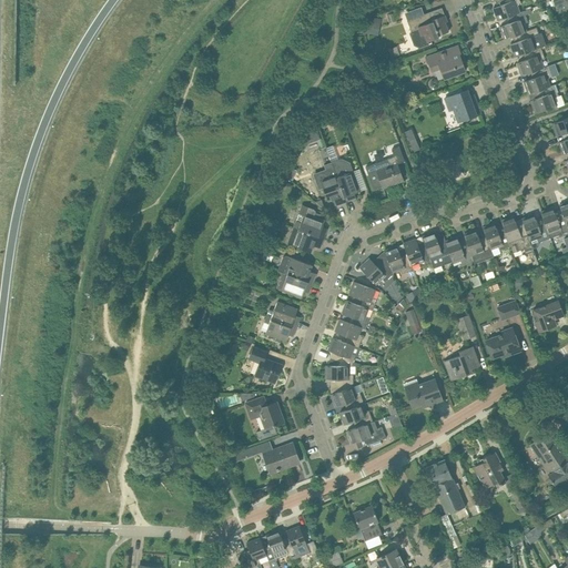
[(505,0),(506,3),(493,8),(497,21),(511,16),(519,12),(517,4),(520,3),(519,0),(505,0)]
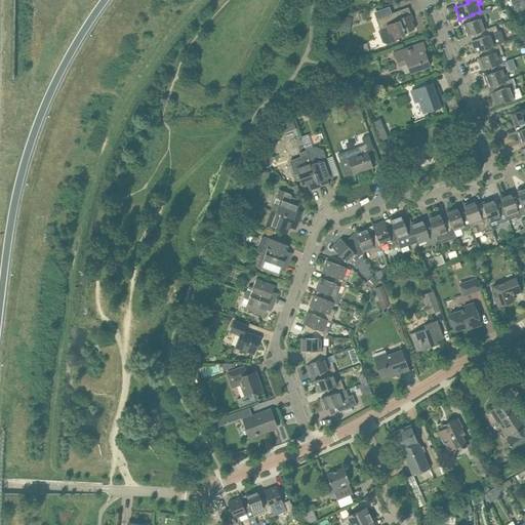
[(411,21),(413,21),(408,7),(376,18),(379,30),(378,31),(381,42),(388,44),(397,41),(396,38),(406,35),(405,33),(414,30),(411,21)]
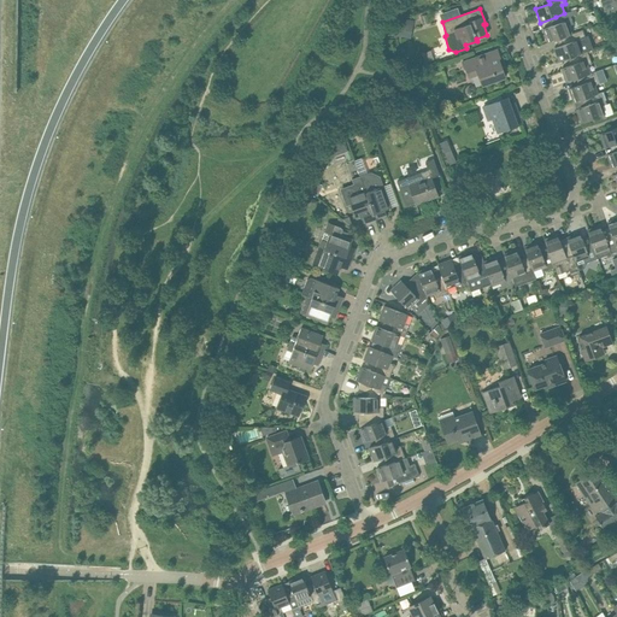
[(558,24),(542,29),(548,42),(566,36),(571,34),(569,25),(574,24),(569,12),(564,13),(556,17),(558,24)]
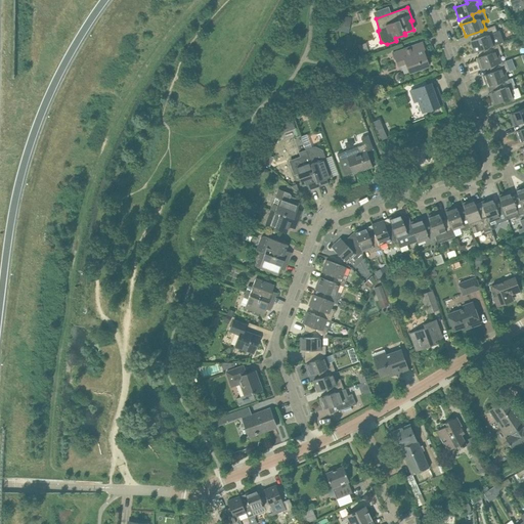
[(351,18),(338,15),(337,20),(339,20),(336,31),(348,34),(351,18)]
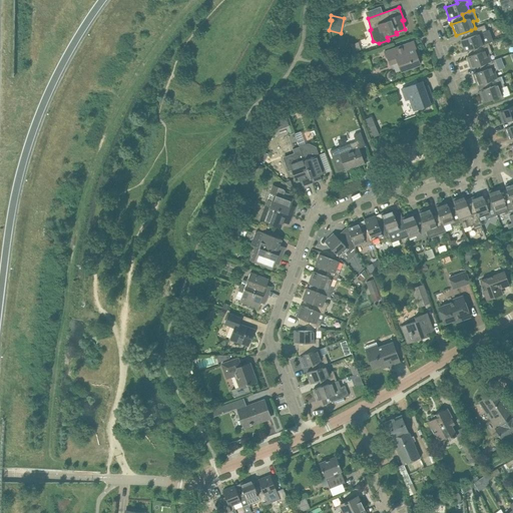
[(473,35),(460,40),(465,51),(477,47),(477,46),(488,42),(493,40),(489,30),(487,30),(484,25),(475,28),(471,30),(473,35)]
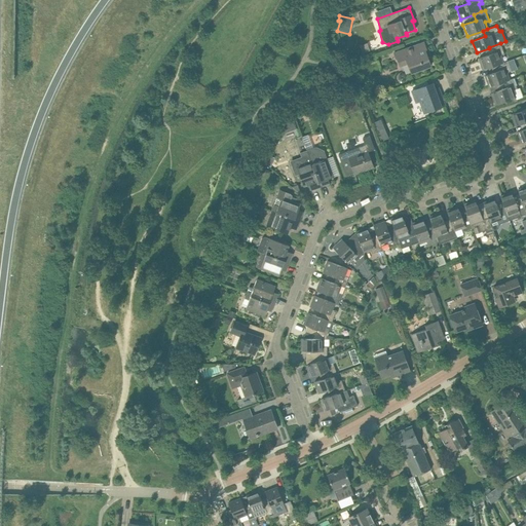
[(491,53),(479,59),(483,70),(495,66),(495,65),(503,63),(500,55),(504,54),(500,43),(489,47),(489,48),(491,53)]
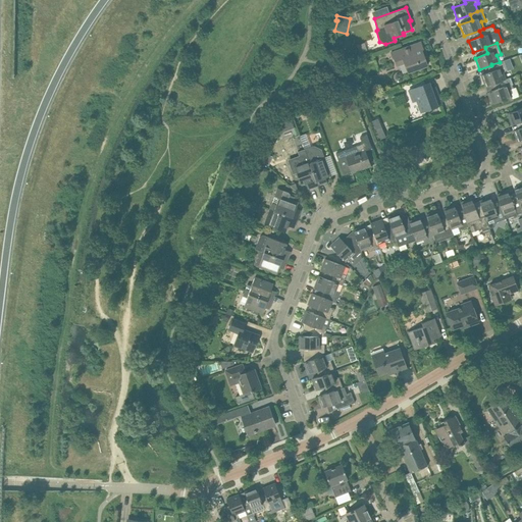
[(393,52),(398,66),(405,63),(409,72),(418,68),(427,65),(423,53),(417,55),(414,54),(411,45),(402,49),(393,52)]
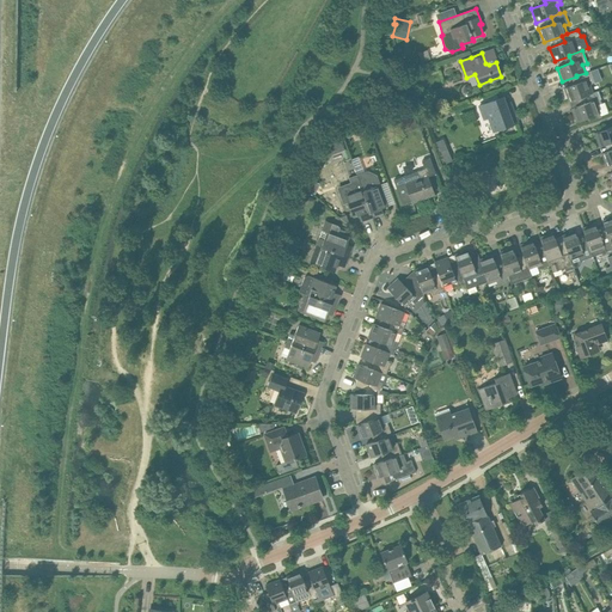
[(579,83),(564,89),(569,102),(585,96),(583,96),(593,92),(589,85),(594,83),(589,71),(586,73),(576,75),(576,77),(579,83)]
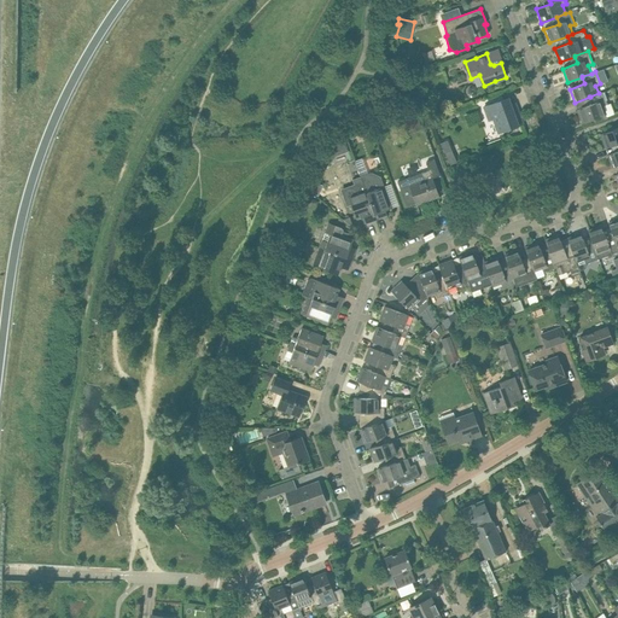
[(477,94),(477,93),(477,92),(477,91),(476,89),(473,88),(472,88),(471,88),(470,88),(468,89),(467,92),(467,93),(467,94),(468,97),(470,97),(471,98),(472,98),(473,98),(476,97),(477,95),(477,94)]
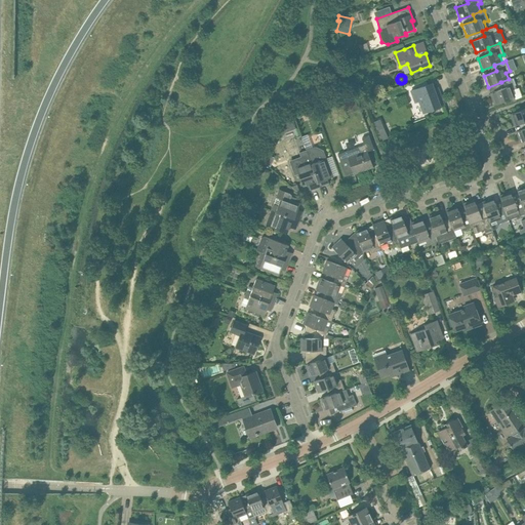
[(494,105),(515,97),(513,90),(516,88),(513,79),(513,78),(509,79),(500,82),(501,82),(503,88),(490,93),(494,105)]
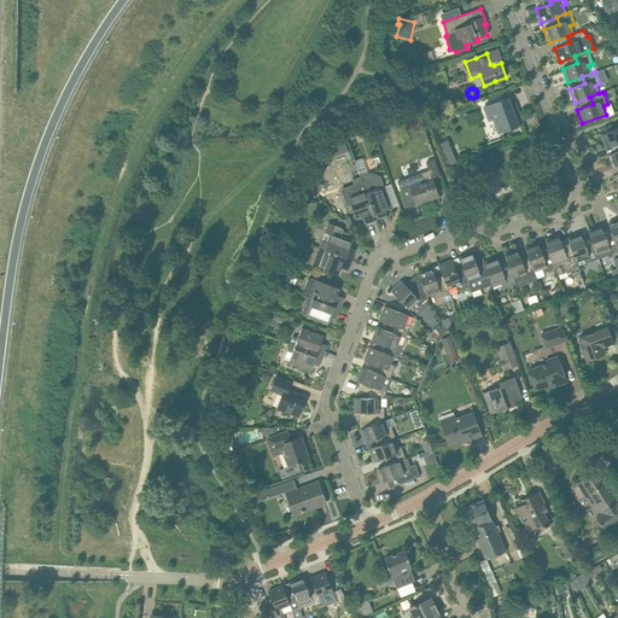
[(523,123),(518,109),(513,110),(508,98),(484,108),(489,121),(494,120),(499,133),(523,123)]
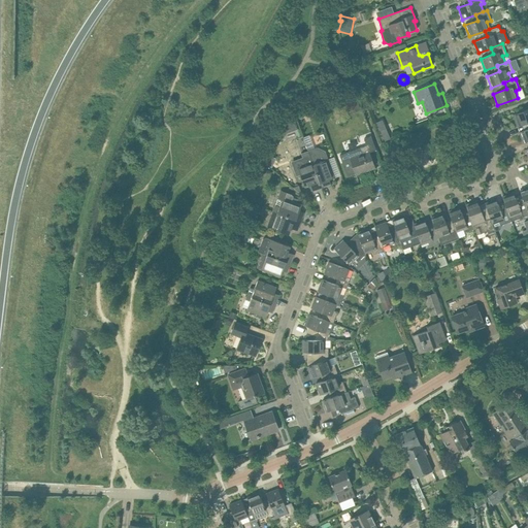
[(527,108),(513,114),(517,126),(527,122),(527,108)]
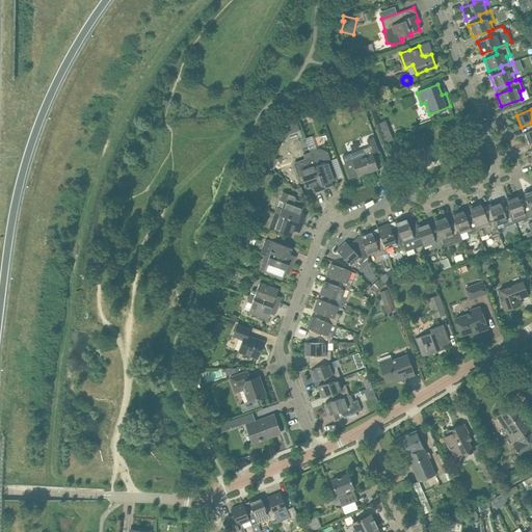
[(297,122),(283,127),(286,135),(300,130),(297,122)]
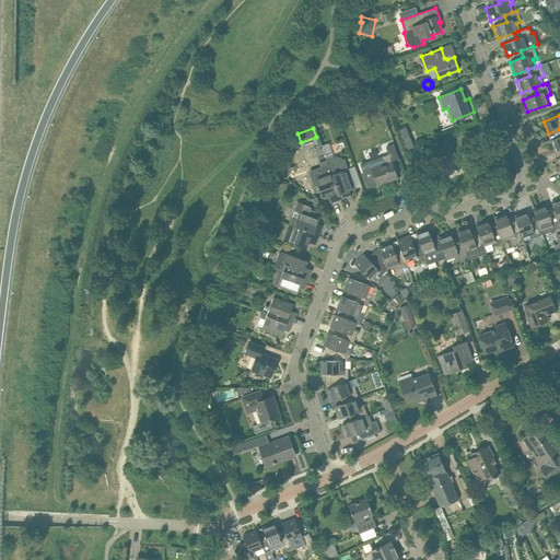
[(410,137),(404,139),(408,150),(415,147),(410,137)]
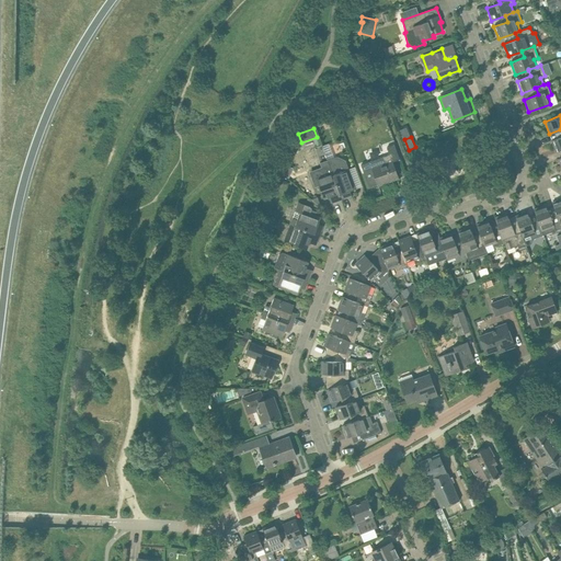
[(382,157),(361,165),(369,187),(371,186),(377,184),(378,186),(399,179),(397,173),(392,161),(399,158),(397,153),(397,152),(393,144),(387,146),(390,155),(382,157)]
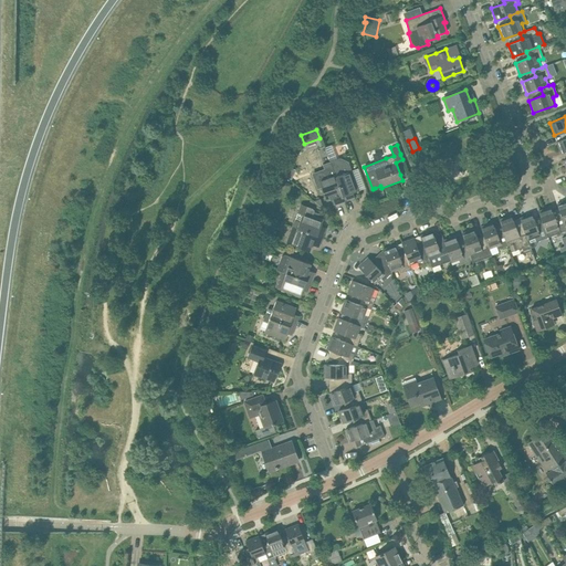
[(335,160),(331,161),(331,163),(334,171),(341,190),(345,201),(355,197),(353,192),(359,190),(356,184),(355,180),(352,171),(352,170),(348,163),(345,160),(342,167),(336,164),(335,160)]
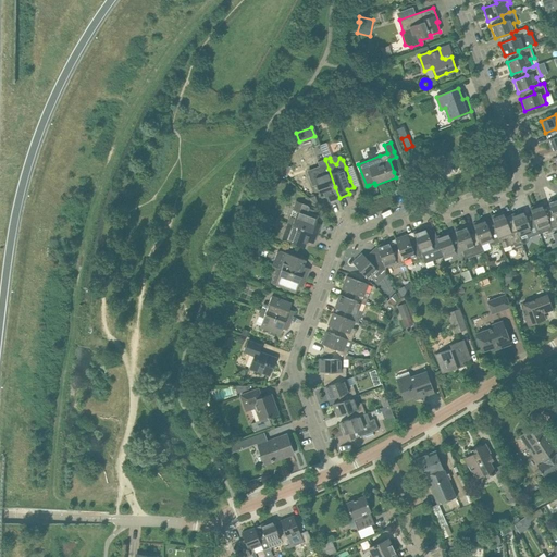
[(320,166),(307,171),(312,186),(317,185),(318,187),(321,197),(327,195),(330,201),(339,198),(335,187),(329,169),(325,160),(318,162),(320,166)]
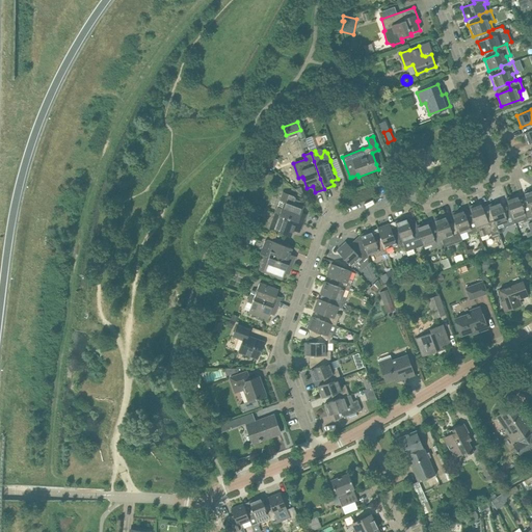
[(271,157),(268,165),(274,168),(277,160),(271,157)]
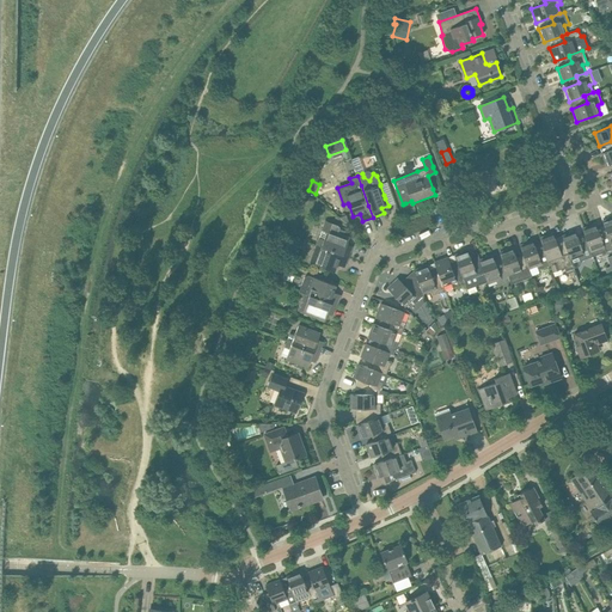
[(317,245),(348,256),(353,246),(348,244),(350,238),(344,236),(347,232),(340,228),(340,227),(337,225),(325,220),(322,231),(319,238),(317,245)]
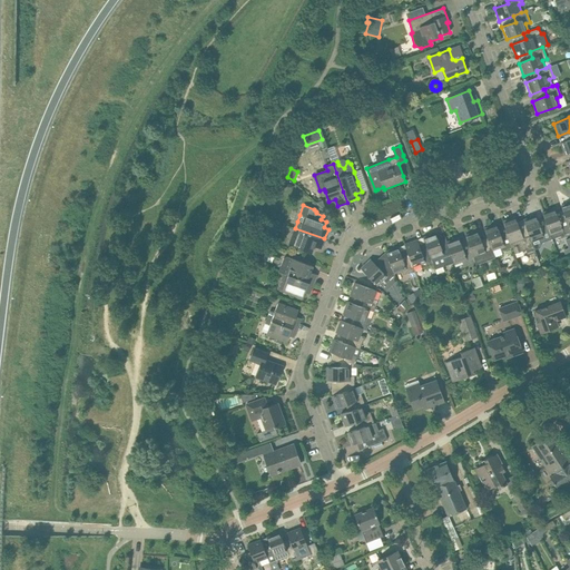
[(560,222),(554,208),(542,213),(548,226),(552,239),(560,236),(569,233),(569,228),(566,219),(560,222)]
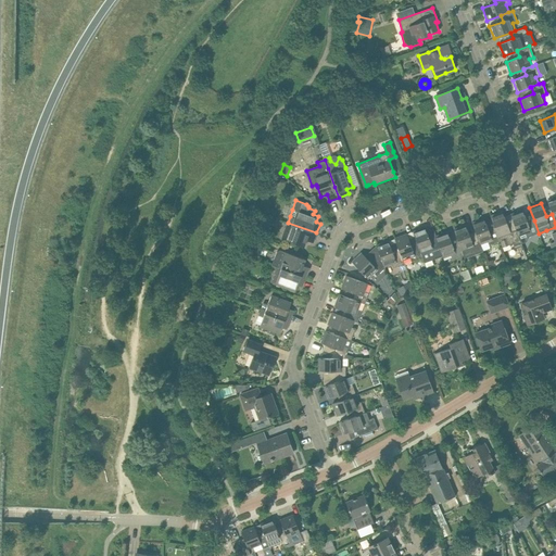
[(522,210),(510,214),(514,223),(519,236),(527,234),(528,237),(539,234),(534,220),(528,223),(522,210)]
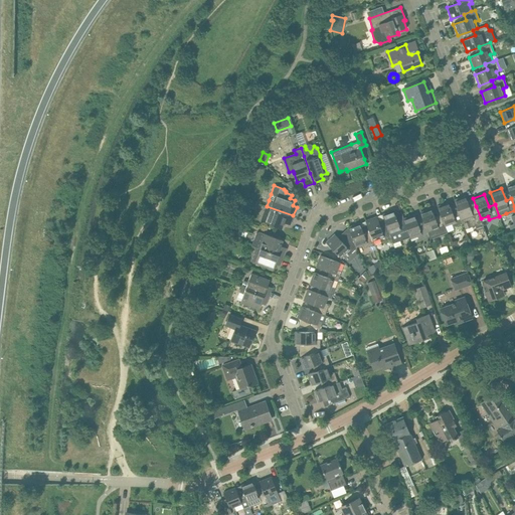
[(466,195),(455,200),(459,212),(464,224),(465,229),(475,225),(477,229),(479,228),(484,241),(489,239),(481,218),(476,206),(470,208),(466,195)]
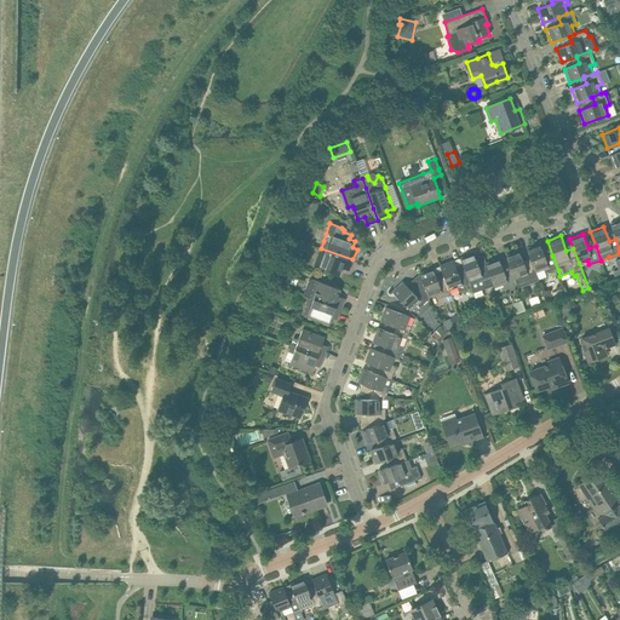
[(545,258),(540,244),(527,248),(532,263),(535,273),(544,269),(545,274),(558,270),(552,256),(545,258)]
